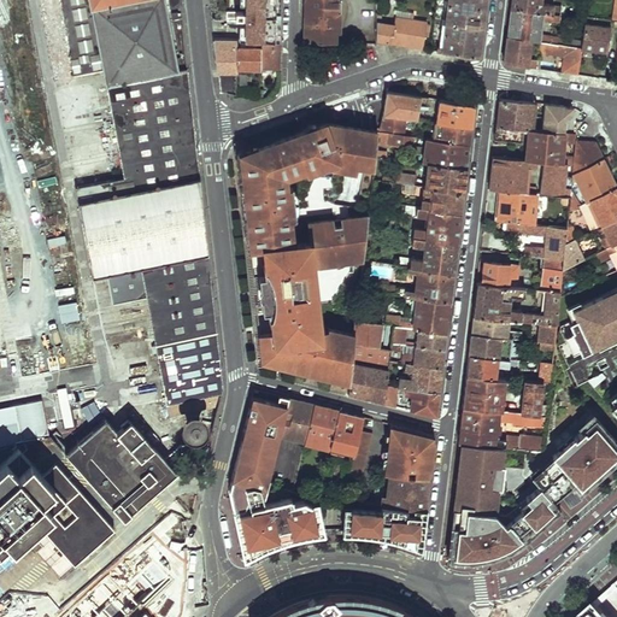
[(180,0),(41,0),(56,78),(101,70),(104,70),(124,178),(80,187),(95,276),(106,274),(112,301),(146,295),(165,405),(166,405),(169,418),(178,416),(218,409),(224,389),(180,0)]
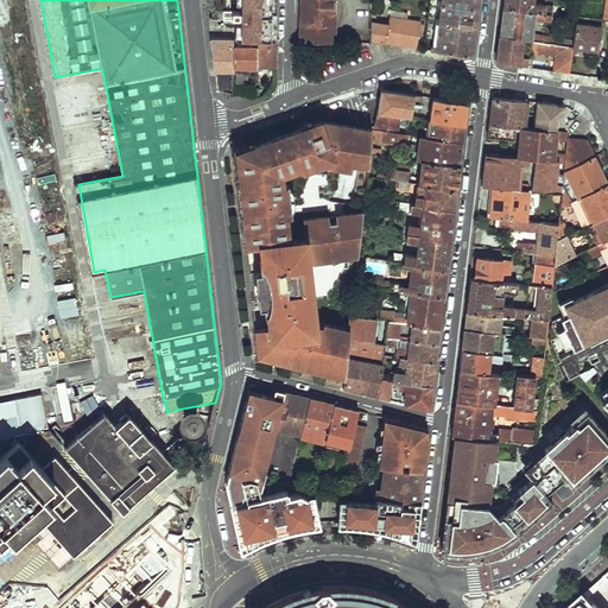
[(299,0),(299,25),(302,25),(302,42),(331,43),(333,26),(335,26),(336,0),(333,0),(299,0)]
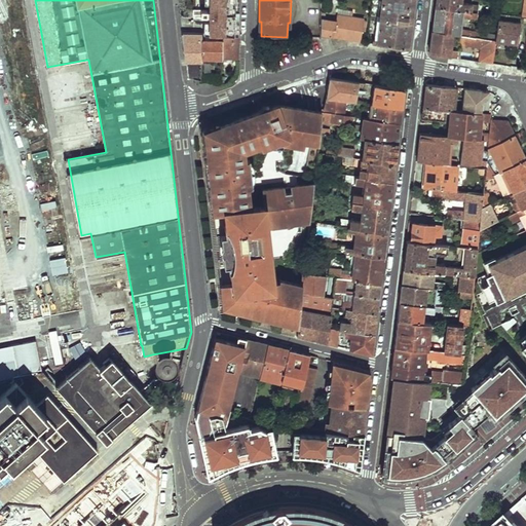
[(415,0),(381,0),(377,39),(374,39),(373,43),(409,49),(411,35),(414,7),(415,0)]
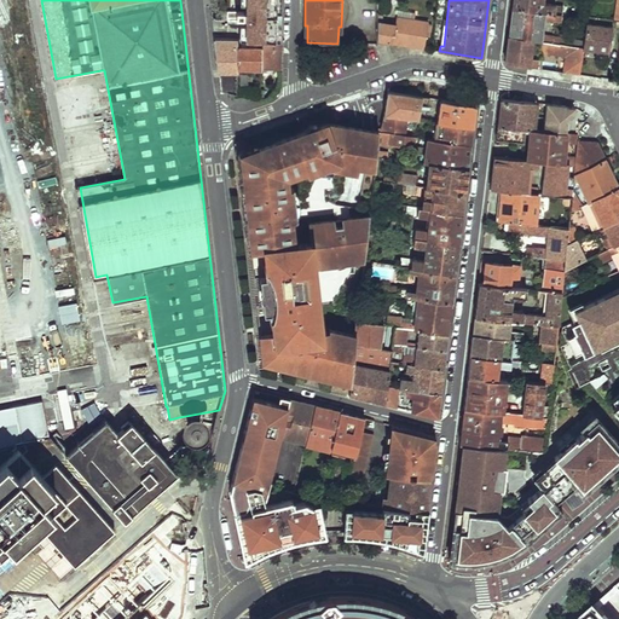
[(512,0),(512,10),(555,15),(555,6),(544,5),(544,0),(512,0)]
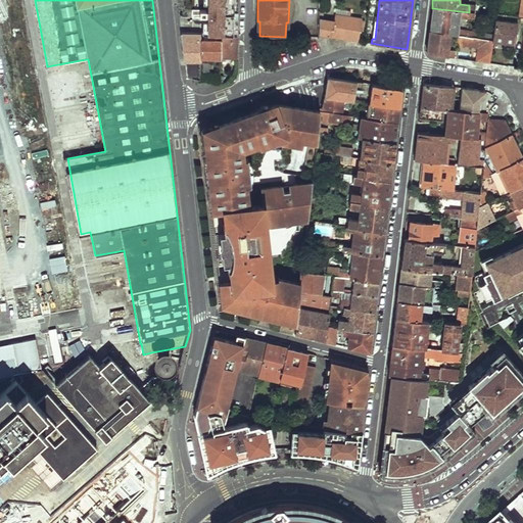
[(429,31),(473,38),(474,33),(459,30),(461,18),(473,19),(474,13),(469,12),(432,8),(431,20),(429,31)]
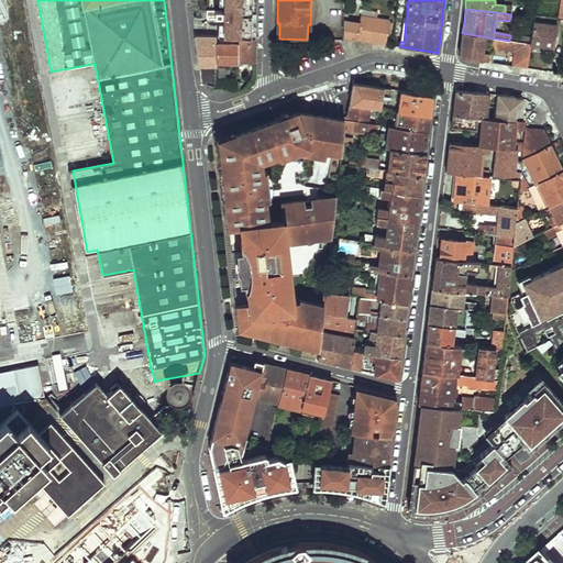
[(529,45),(529,46),(554,48),(556,24),(532,22),(529,45)]
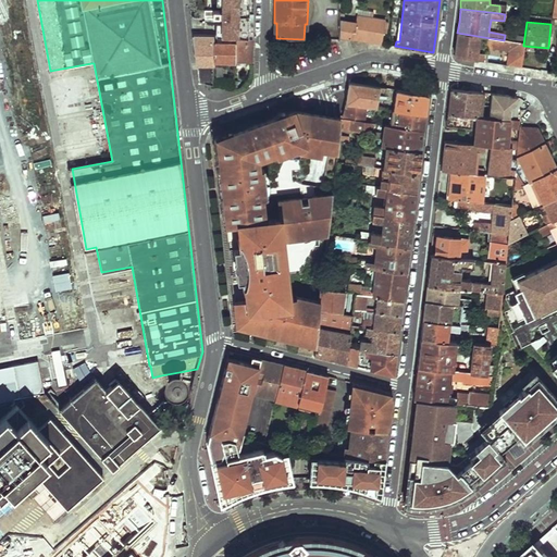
[(212,34),(193,33),(198,79),(202,83),(213,85),(214,60),(214,42),(214,34),(212,34)]
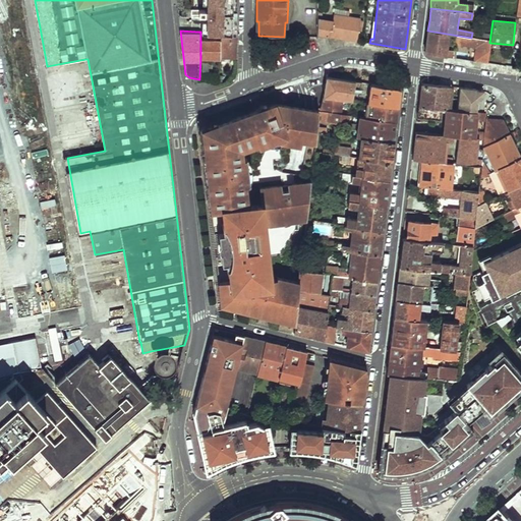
[(424,53),(463,59),(463,57),(462,55),(455,54),(455,51),(447,49),(447,45),(455,46),(478,49),(478,53),(476,53),(474,61),(487,63),(489,43),(489,42),(479,39),(471,38),(427,31),(426,43),(424,53)]
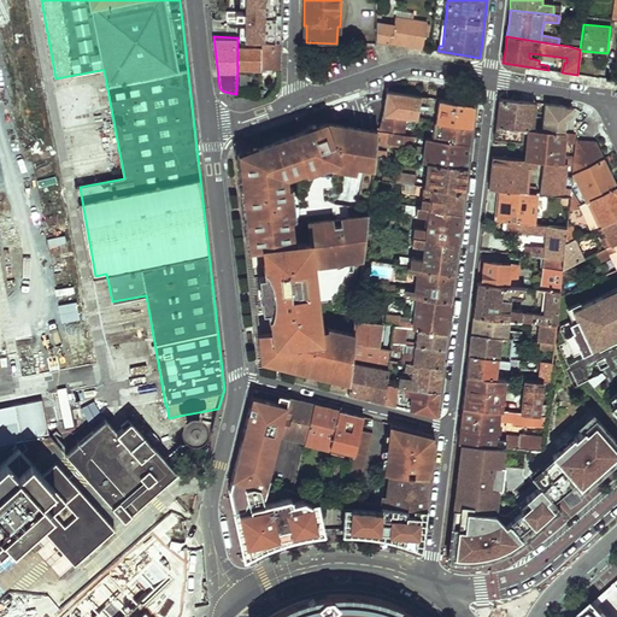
[(262,40),(260,48),(280,51),(280,41),(262,40)]
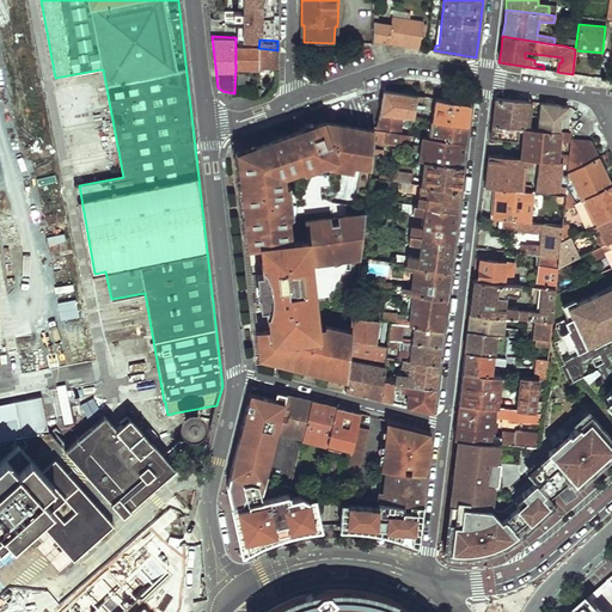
[(236,47),(236,66),(258,67),(258,48),(236,47)]
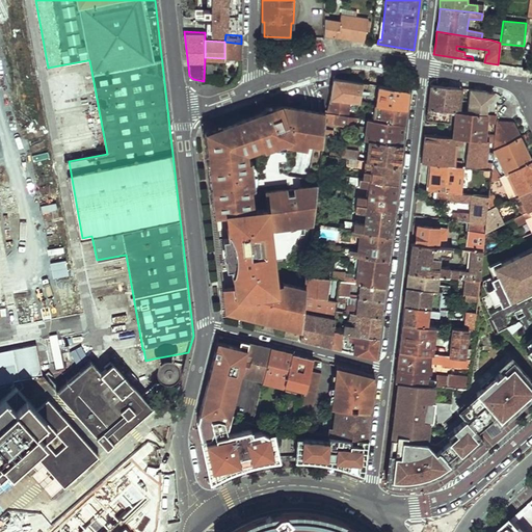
[(224,42),(224,58),(240,60),(241,44),(224,42)]
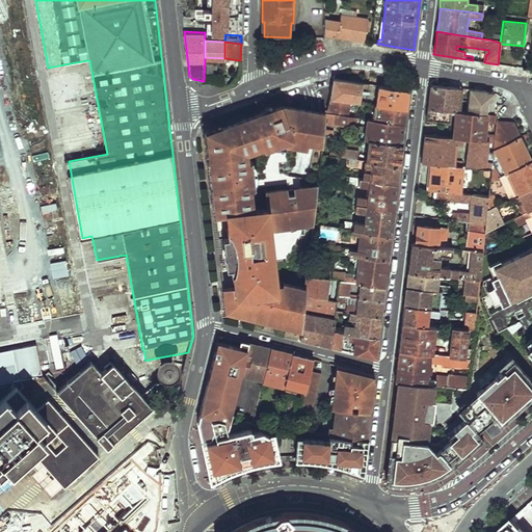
[(330,89),(328,100),(358,104),(361,84),(333,79),(330,89)]
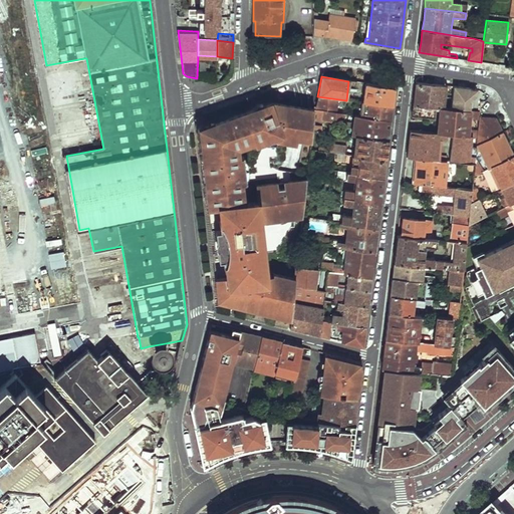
[(441,106),(443,84),(416,81),(415,93),(414,103),(437,106),(441,106)]
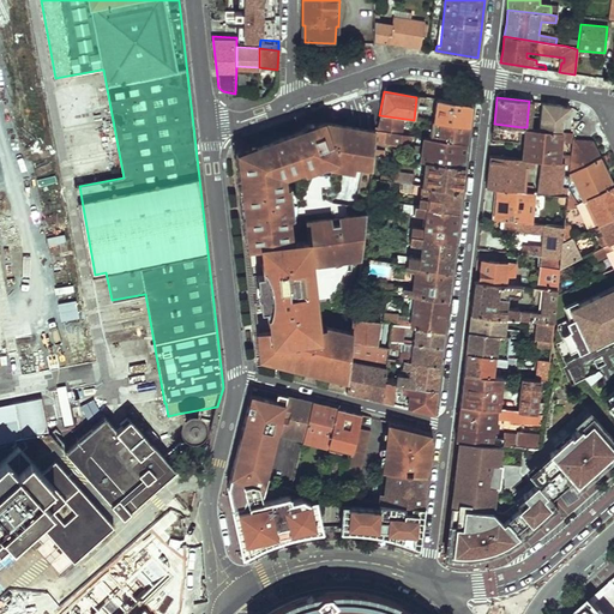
[(473,106),(438,101),(434,122),(438,122),(469,127),(471,118),(473,106)]
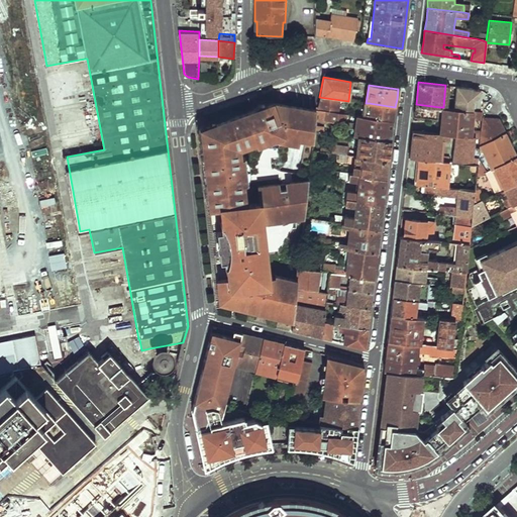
[(318,101),(317,109),(336,111),(337,107),(345,107),(346,106),(362,107),(363,103),(348,101),(319,97),(318,101)]
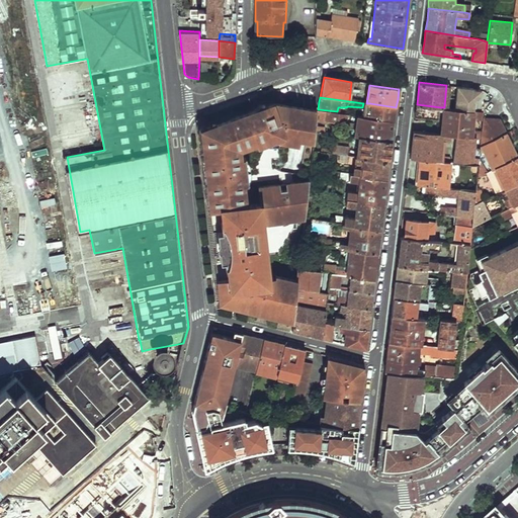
[(396,107),(369,103),(367,118),(395,122),(396,115),(396,107)]
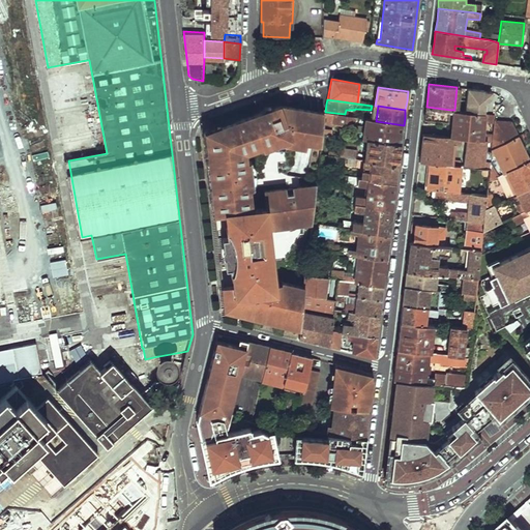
[(303,111),(278,107),(267,111),(240,121),(211,130),(206,137),(215,214),(228,213),(229,226),(226,227),(227,236),(223,236),(224,243),(228,247),(229,256),(226,261),(226,266),(231,266),(232,275),(235,275),(236,284),(224,285),(227,308),(300,328),(301,315),(302,308),(303,297),(325,299),(328,277),(326,277),(306,275),(304,274),(303,289),(281,283),(281,286),(274,286),(267,225),(271,225),(313,221),(316,187),(264,194),(265,209),(249,211),(248,197),(246,182),(254,182),(251,156),(284,144),(305,147),(307,141),(321,143),(322,136),(322,129),(324,118),(324,115),(303,111)]
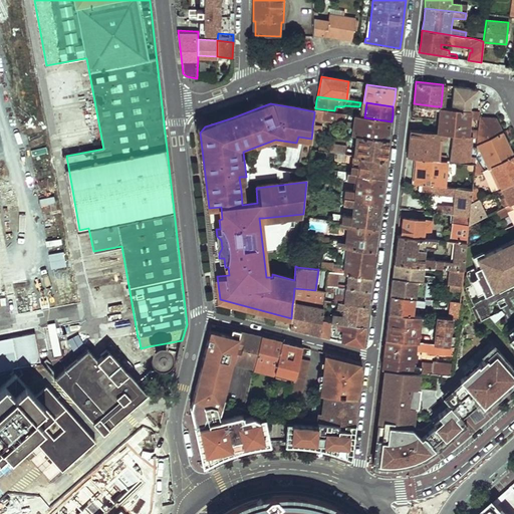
[(414,103),(412,113),(436,116),(437,106),(414,103)]
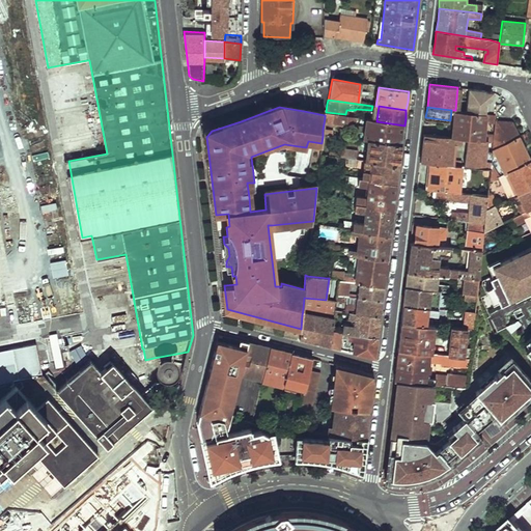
[(487,114),(455,110),(453,136),(462,137),(468,137),(484,139),(485,133),(486,120),(487,114)]
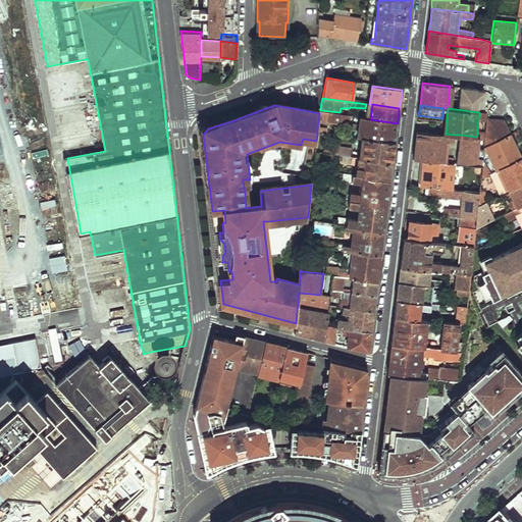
[(481,120),(488,121),(489,116),(489,113),(479,112),(478,118),(482,119),(481,120)]
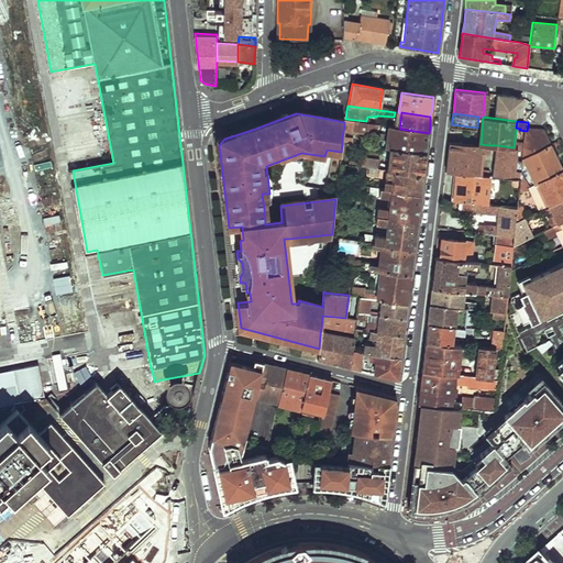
[(346,132),(376,136),(377,127),(344,122),(344,125),(346,125),(346,132)]
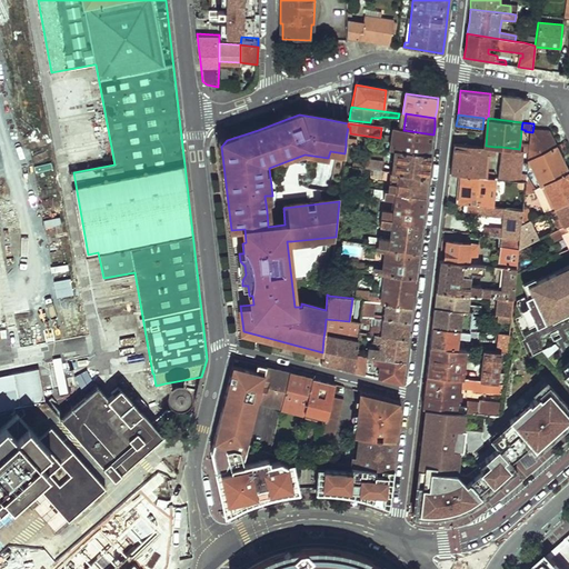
[(549,129),(533,127),(532,132),(531,143),(530,150),(530,157),(556,145),(557,145),(549,129)]
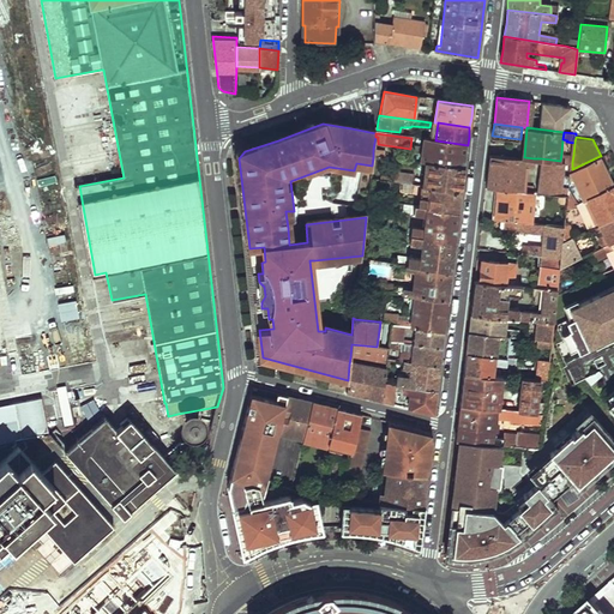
[(468,145),(435,140),(425,139),(422,162),(429,163),(464,168),(467,157),(468,145)]
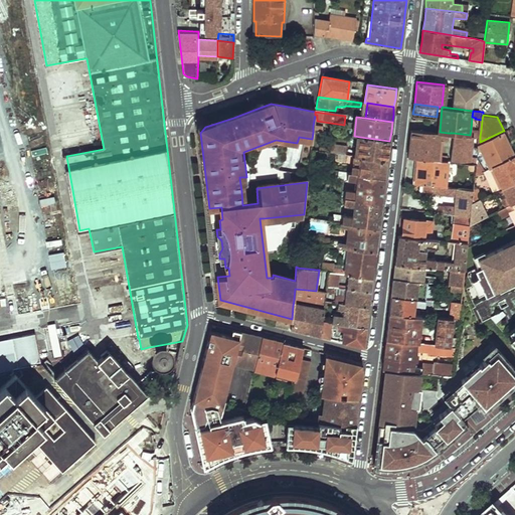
[(418,157),(438,159),(441,138),(447,138),(448,133),(440,132),(411,129),(409,142),(407,156),(418,157)]
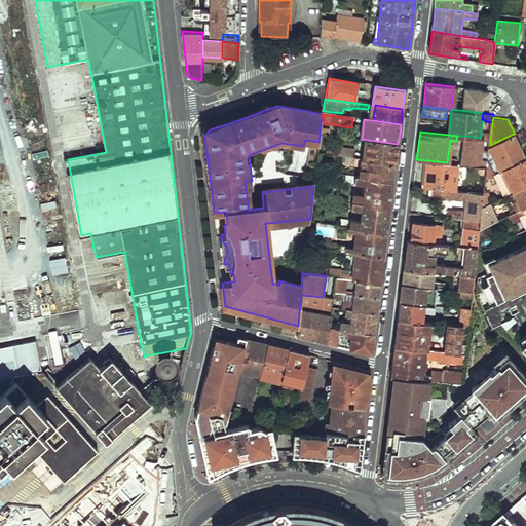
[(525,158),(514,134),(490,145),(489,152),(498,171),(499,170),(525,158)]
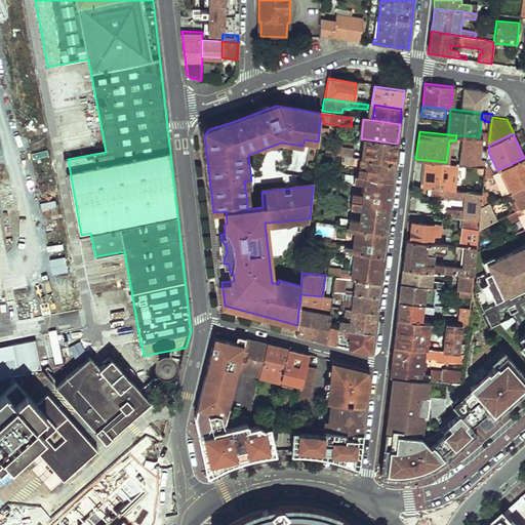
[(459,163),(480,165),(483,138),(479,137),(462,135),(459,163)]
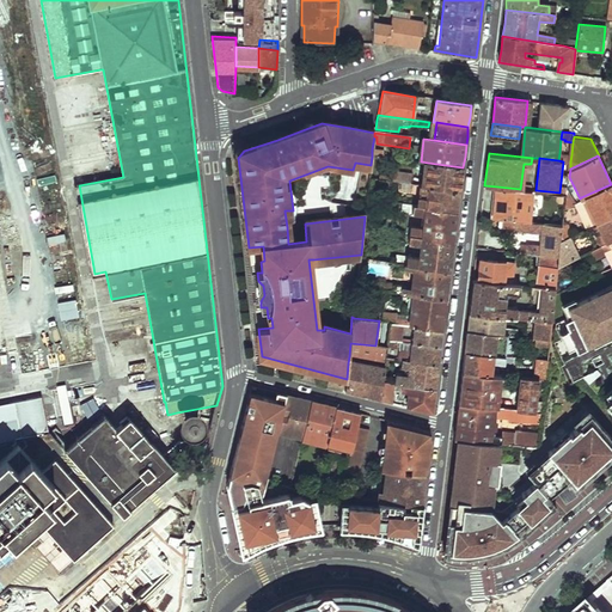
[(463,167),(428,163),(426,185),(460,190),(461,179),(463,167)]
